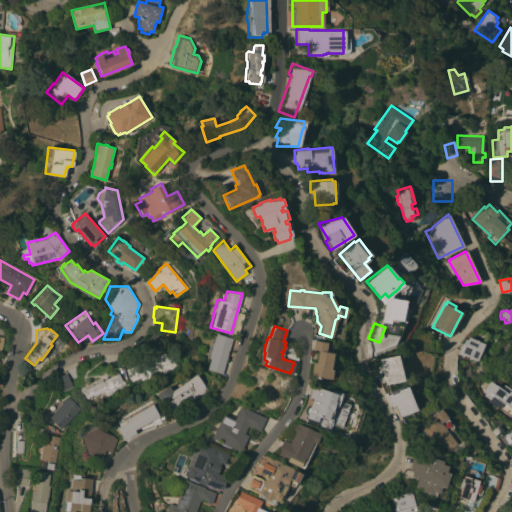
[(232,338),(222,373),(206,369),(209,358),(208,358),(209,356),(203,355),(207,340),(213,342),(215,333),(232,338)]
